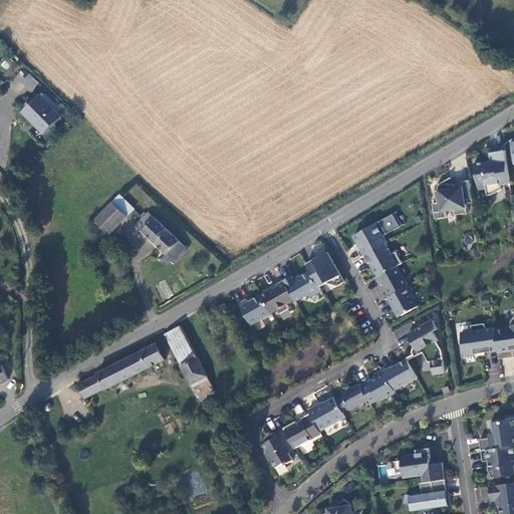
[(31,90),(38,82),(29,73),(22,81),(31,90)]
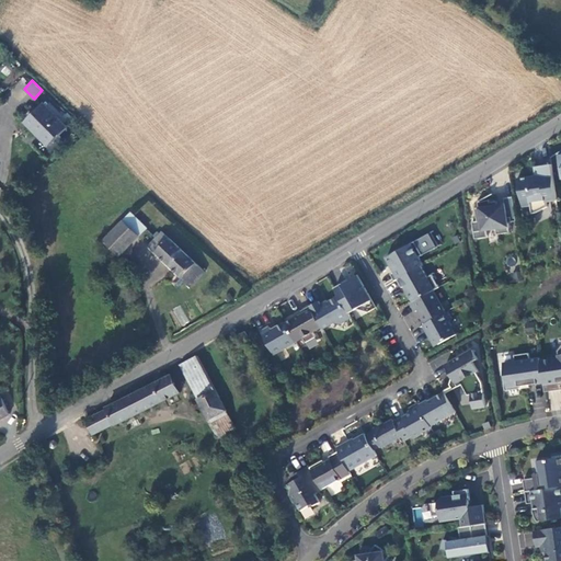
[(34,137),(46,147),(61,130),(36,107),(18,126),(32,139),(34,137)]
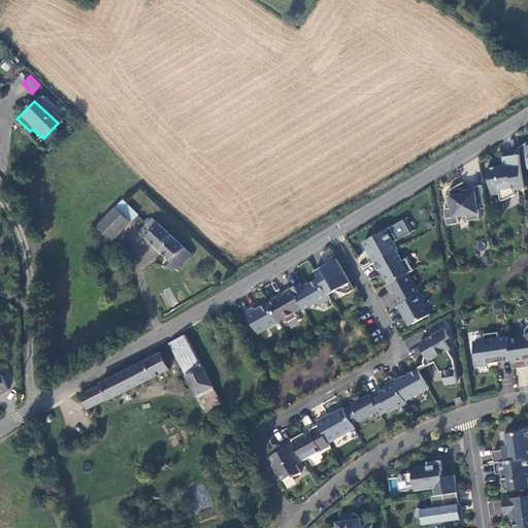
[(521,155),(504,158),(505,166),(501,167),(501,166),(498,167),(497,166),(496,166),(495,166),(494,166),(493,166),(492,166),(491,166),(490,166),(489,167),(490,175),(492,177),(491,179),(493,192),(500,191),(501,202),(502,202),(503,202),(503,201),(504,201),(505,201),(505,200),(506,200),(507,200),(508,199),(509,199),(510,198),(512,198),(513,197),(514,197),(515,196),(516,196),(516,195),(516,190),(525,189),(521,155)]
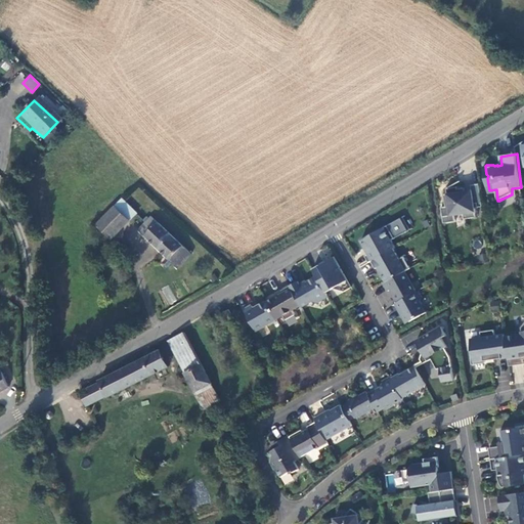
[(483,207),(480,184),(472,185),(473,190),(466,191),(466,188),(459,190),(459,187),(447,189),(448,194),(445,194),(446,207),(442,208),(444,223),(456,222),(455,216),(465,214),(466,219),(477,218),(476,208),(483,207)]
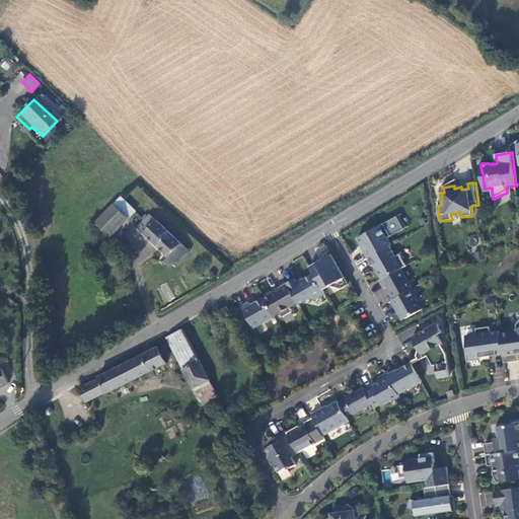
[(134,216),(119,203),(113,209),(128,222),(134,216)]
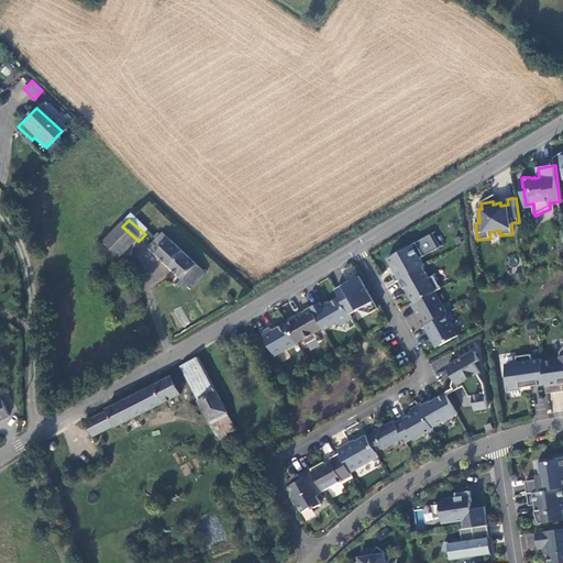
[(119,262),(139,241),(122,227),(105,247),(119,262)]
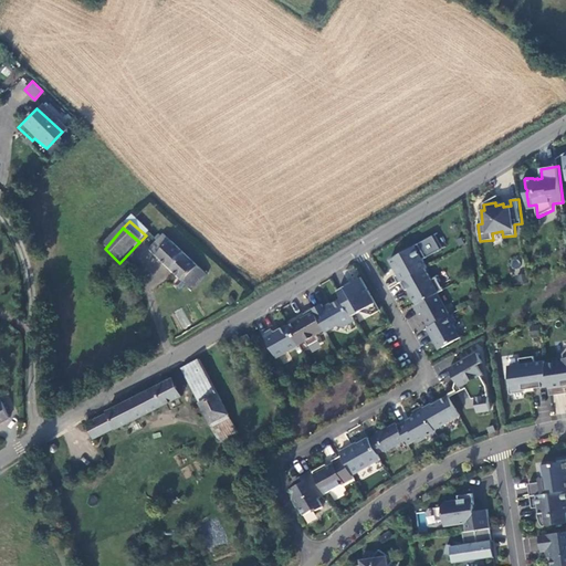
[(149,252),(157,259),(169,245),(161,238),(149,252)]
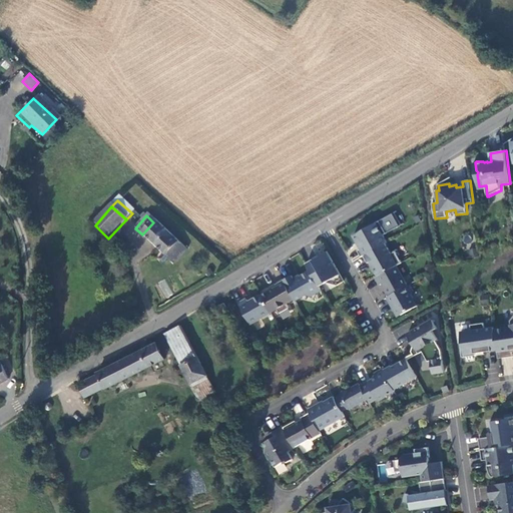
[(381,221),(354,235),(362,248),(358,250),(362,258),(364,257),(386,243),(388,242),(384,235),(388,233),(381,221)]
